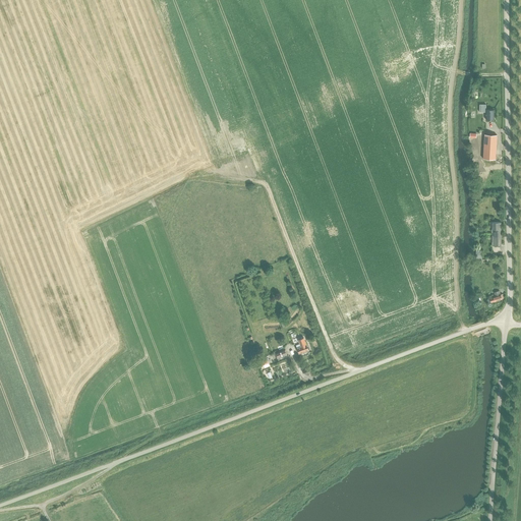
[(479,112),(482,112),(486,112),(486,120),(494,120),(494,110),(486,110),(486,108),(486,104),(479,104),(479,112)]
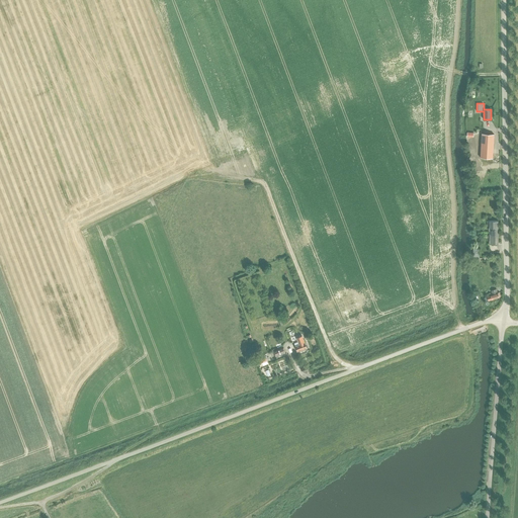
[(482,134),(481,158),(493,159),(494,134),(482,134)]
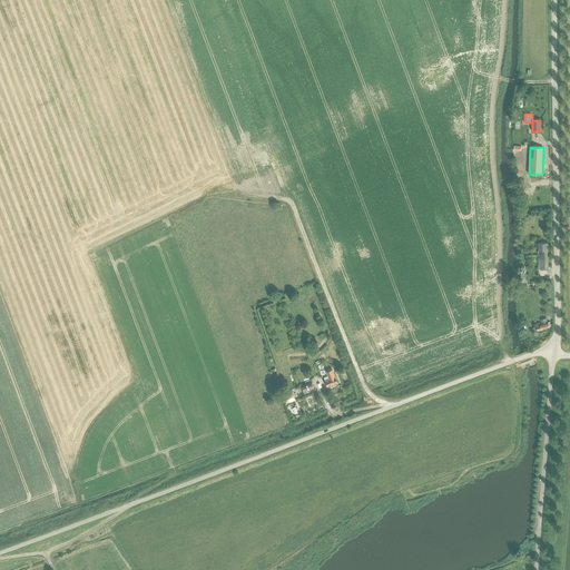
[(551,268),(551,263),(548,263),(548,243),(538,243),(538,245),(539,245),(539,251),(539,268),(551,268)]
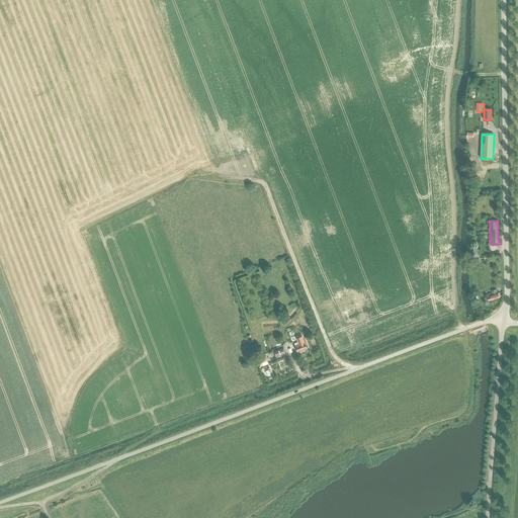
[(492,294),(487,296),(485,297),(486,301),(488,300),(501,296),(500,292),(498,292),(497,288),(491,290),(492,294)]
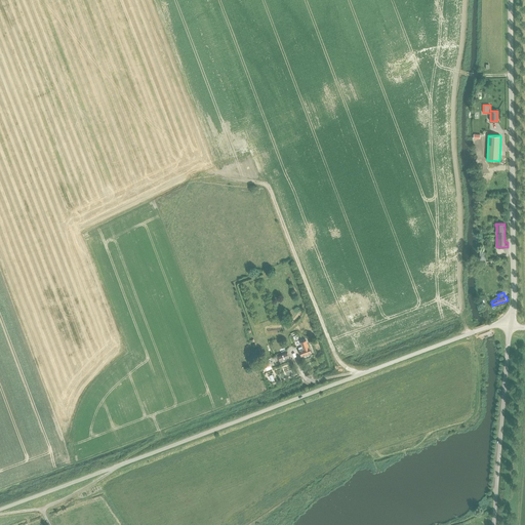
[(307,340),(300,342),(303,347),(298,348),(301,356),(311,352),(309,347),(307,340)]
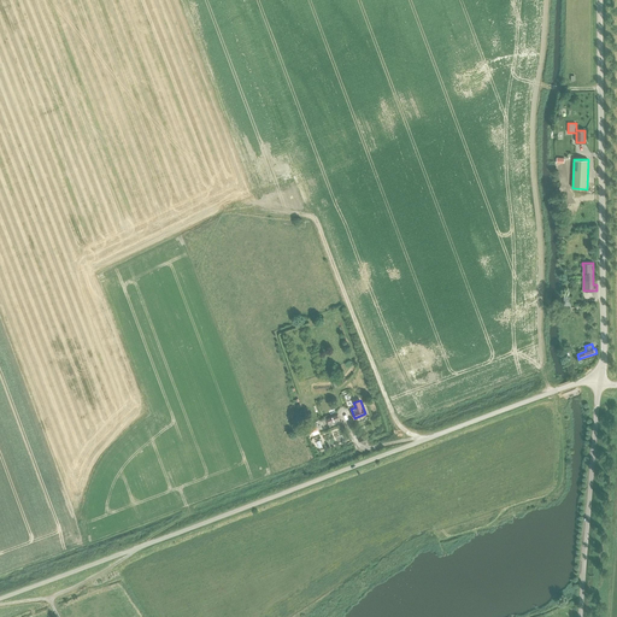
[(327,418),(329,424),(340,421),(338,413),(327,418)]
